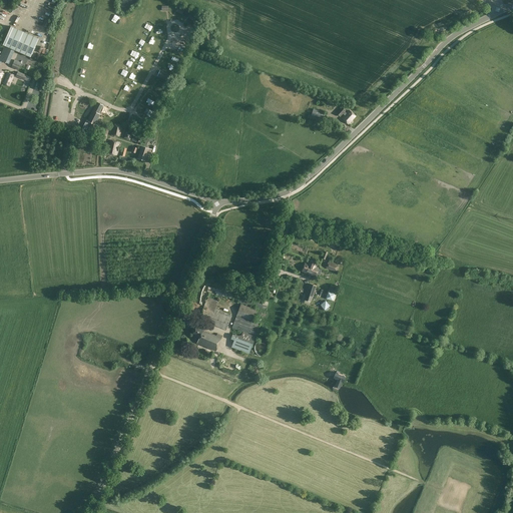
[(3,45),(30,57),(38,38),(11,26),(3,45)]
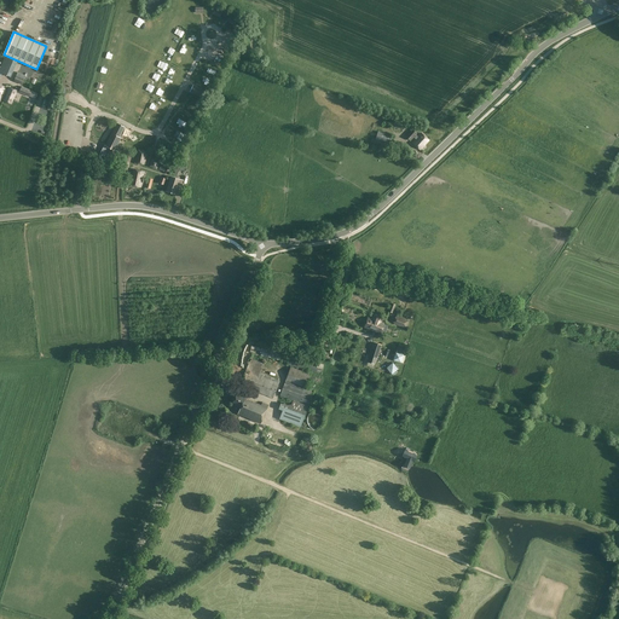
[(16,62),(5,57),(0,67),(0,71),(10,76),(16,62)]
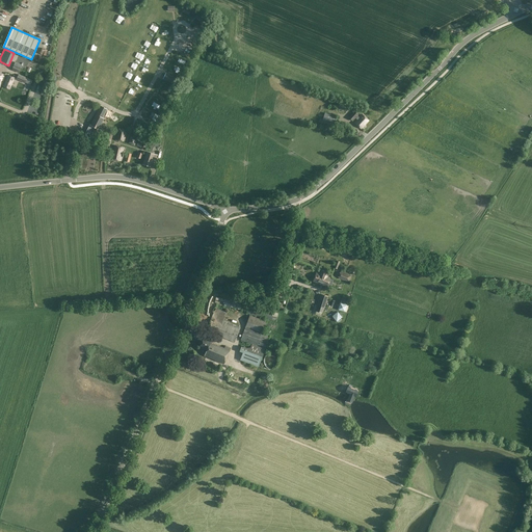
[(169,75),(166,74),(163,79),(166,80),(168,81),(168,80),(173,82),(171,82),(174,83),(176,78),(169,75)]
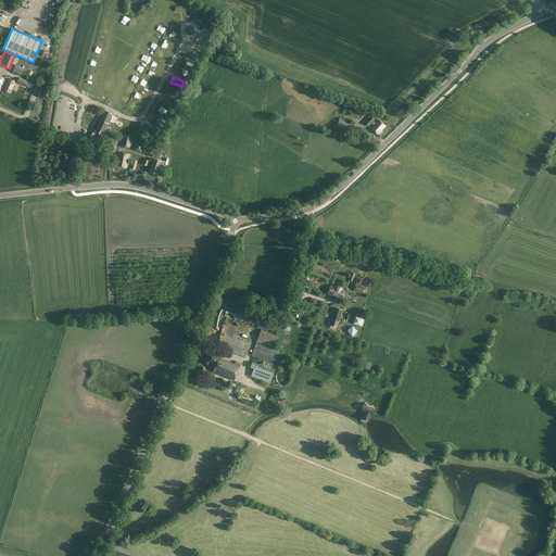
[(4,80),(1,88),(3,89),(2,90),(11,93),(15,81),(14,81),(13,81),(8,79),(7,81),(4,80)]
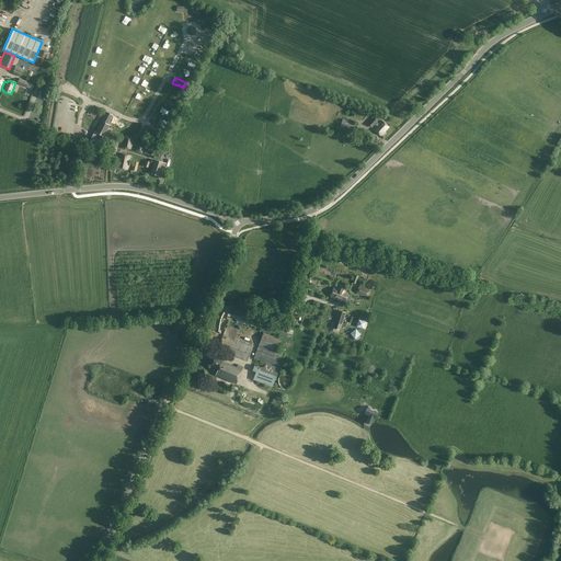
[(94,142),(102,146),(106,137),(104,136),(110,125),(107,124),(109,121),(110,122),(113,115),(106,112),(103,118),(102,122),(102,121),(95,132),(96,133),(94,137),(96,138),(94,142)]
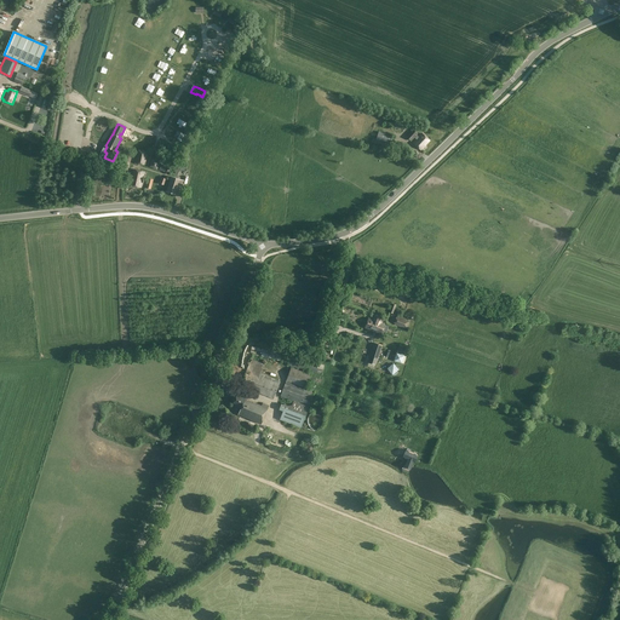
[(406,137),(411,141),(414,137),(417,139),(413,144),(420,150),(430,139),(423,133),(420,137),(417,135),(418,133),(413,130),(406,137)]
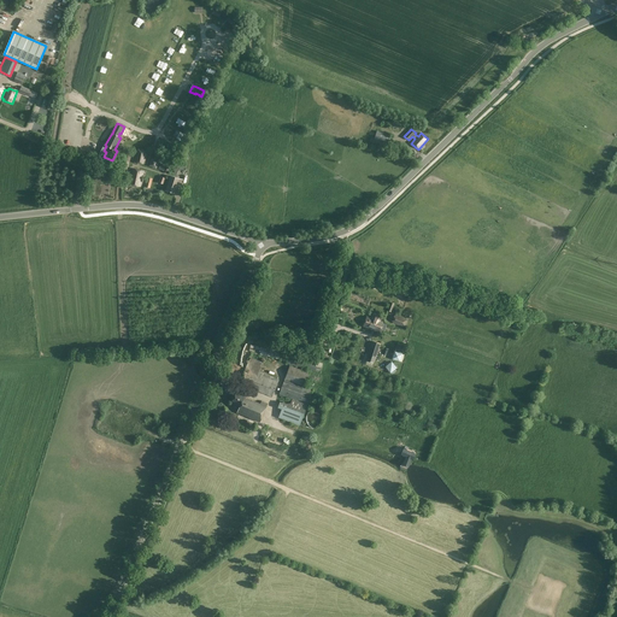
[(375,139),(389,142),(391,136),(377,131),(375,137),(375,139)]
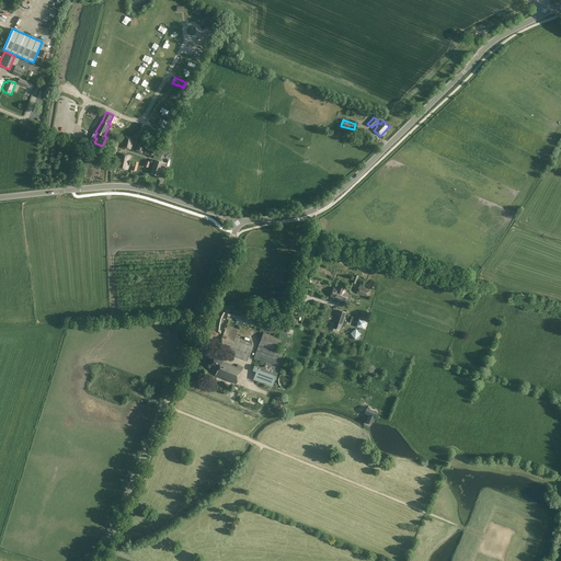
[(134,138),(124,136),(122,148),(132,150),(134,138)]
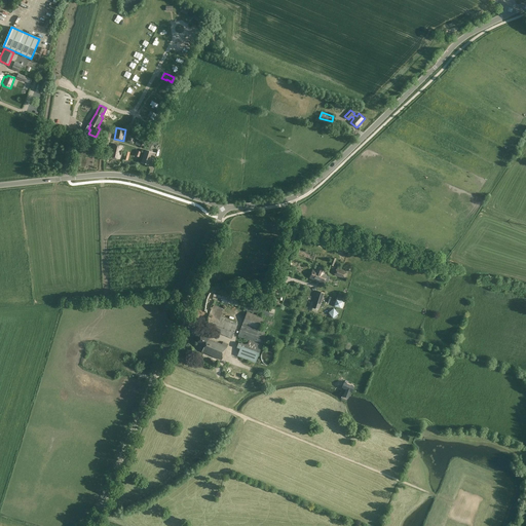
[(109,145),(113,130),(108,129),(103,143),(109,145)]
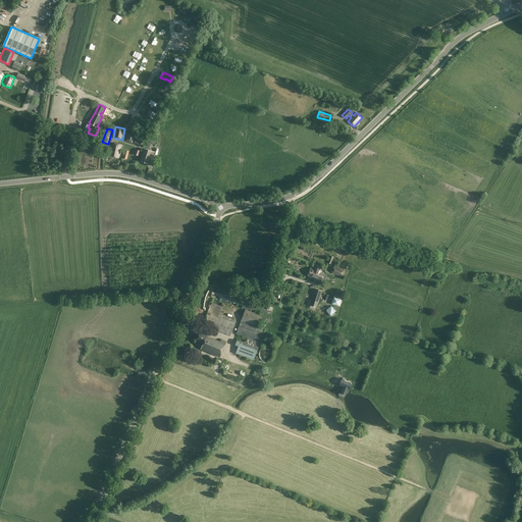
[(109,155),(119,158),(121,144),(111,142),(109,155)]
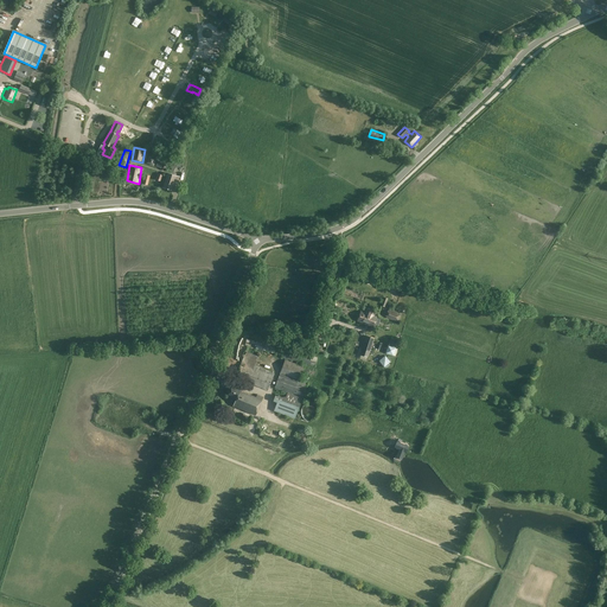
[(168,173),(166,180),(164,187),(172,190),(174,181),(178,183),(180,177),(168,173)]
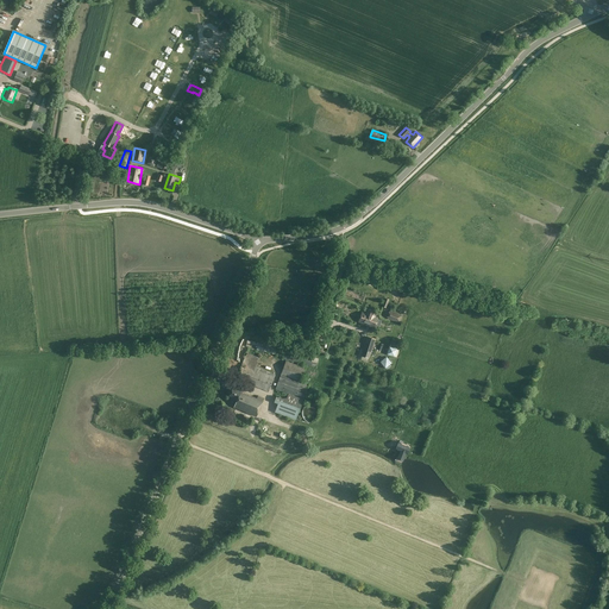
[(368,312),(366,313),(366,314),(362,312),(358,321),(375,327),(378,318),(370,315),(371,313),(368,312)]
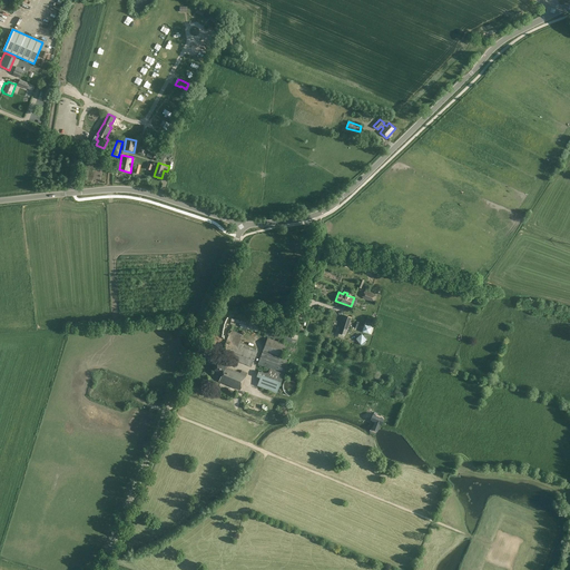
[(362,296),(363,298),(371,302),(374,301),(375,296),(374,294),(366,292),(364,292),(362,296)]
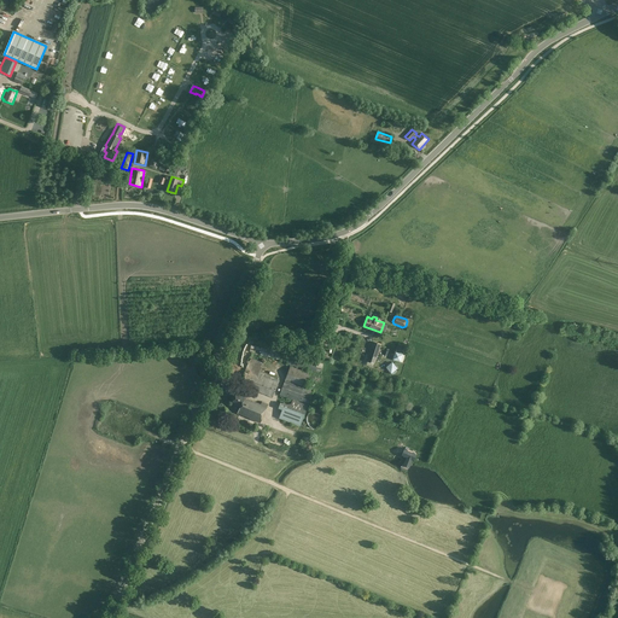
[(373,342),(367,361),(375,363),(382,344),(373,342)]
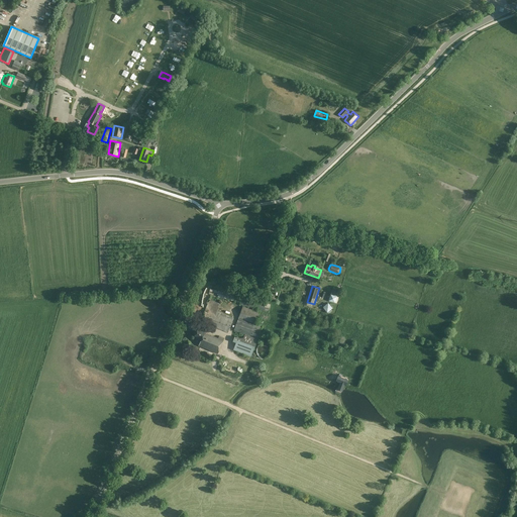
[(239,302),(241,296),(210,288),(208,294),(239,302)]
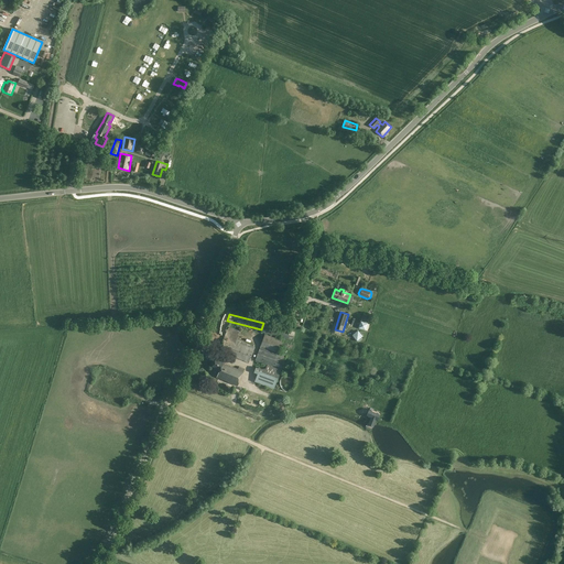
[(360,321),(358,328),(366,331),(368,324),(367,323),(361,321),(360,321)]
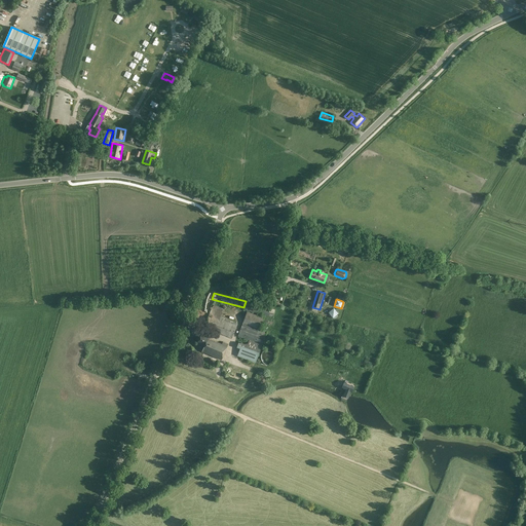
[(275,309),(246,302),(243,310),(273,317),(275,309)]
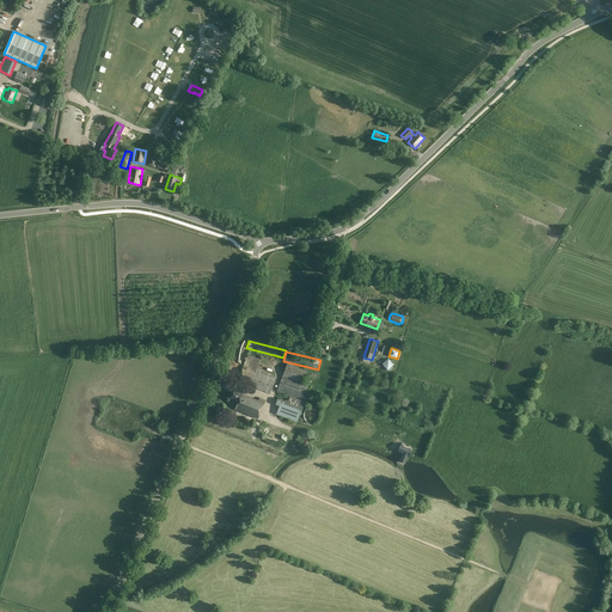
[(389,359),(381,363),(383,365),(386,369),(387,369),(393,365),(392,363),(390,361),(389,359)]
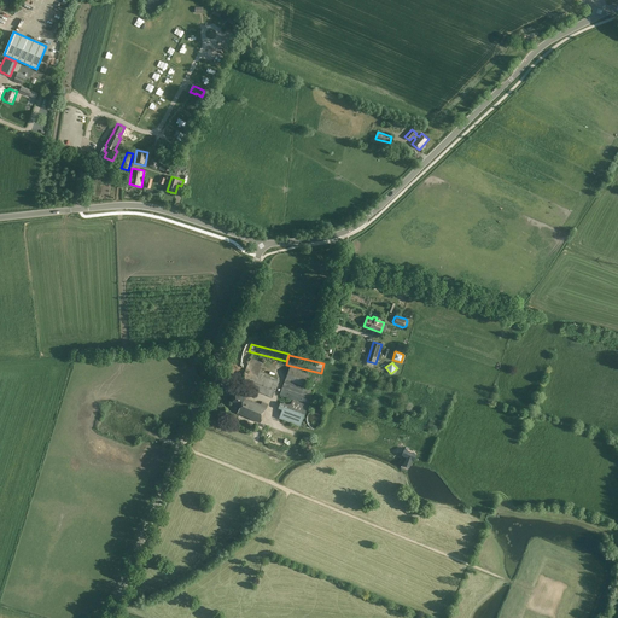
[(285,379),(304,386),(309,373),(290,366),(285,379)]
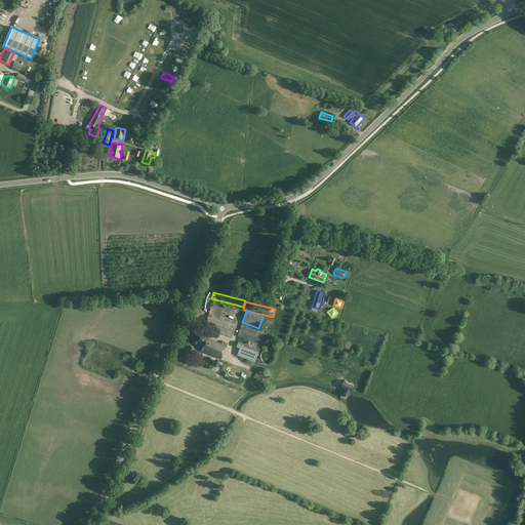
[(218,319),(208,315),(204,326),(231,337),(237,322),(220,316),(218,319)]
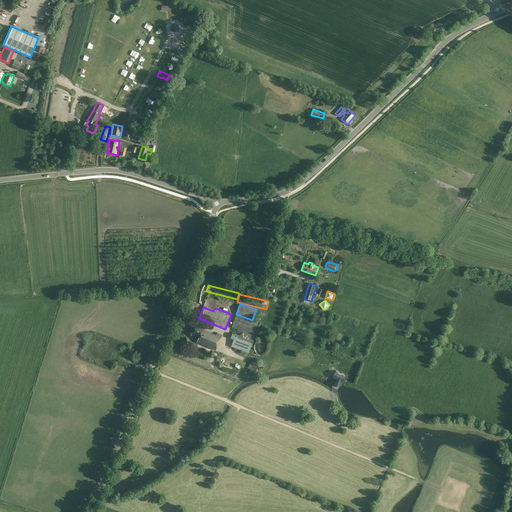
[(252,320),(236,314),(231,327),(242,331),(255,336),(260,323),(252,320)]
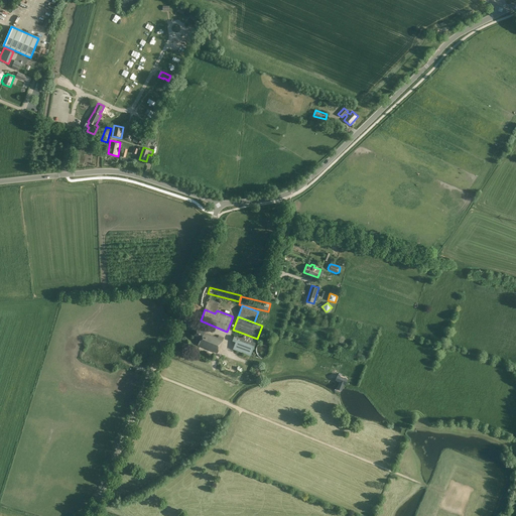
[(217,353),(224,337),(219,335),(218,338),(204,332),(205,331),(198,328),(194,336),(201,339),(198,345),(217,353)]
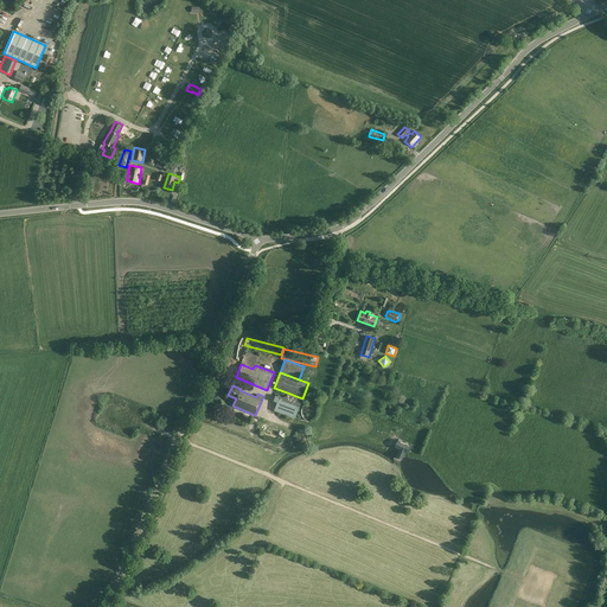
[(302,398),(287,393),(285,398),(275,395),(273,401),(298,410),(302,398)]
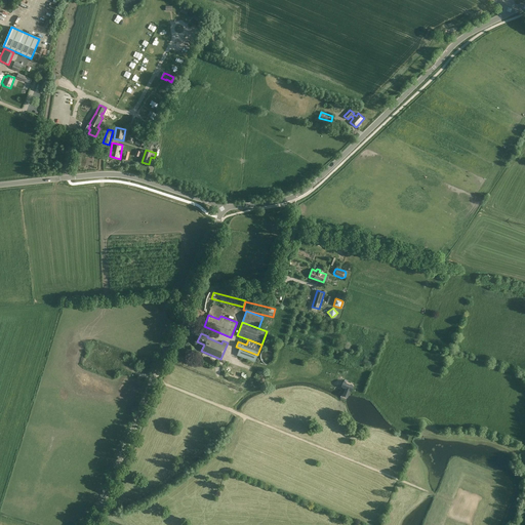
[(349,390),(352,384),(342,379),(339,386),(344,388),(340,394),(346,396),(349,390)]
